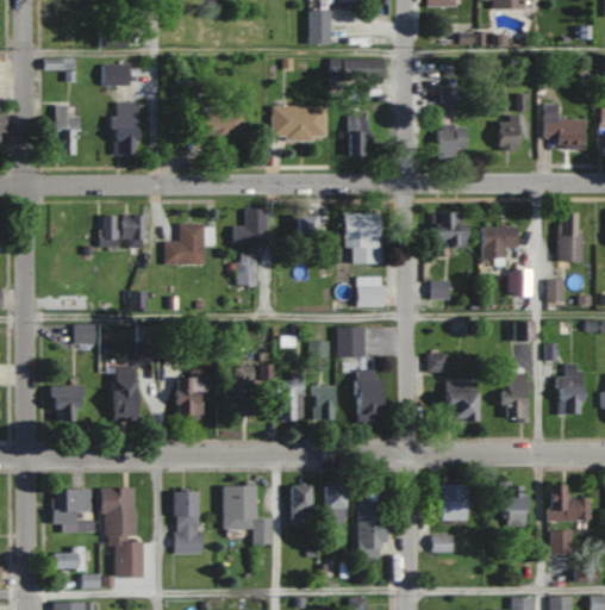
[(331,44),(331,10),(309,10),(309,44),(331,44)]
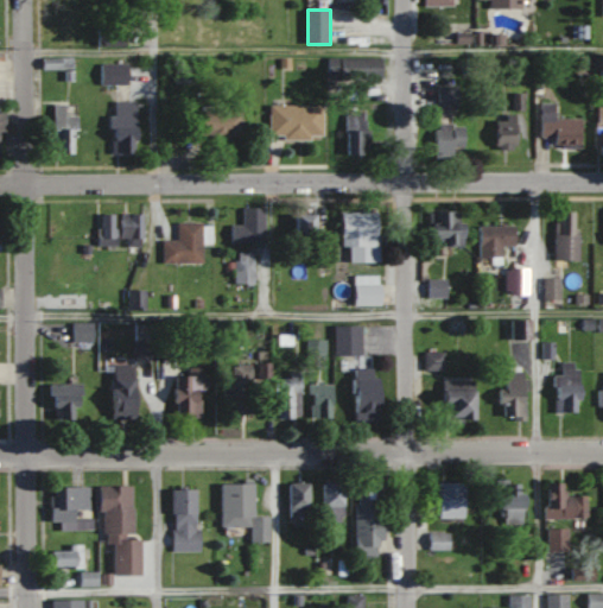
[(383,58),(330,58),(330,78),(383,78),(383,58)]
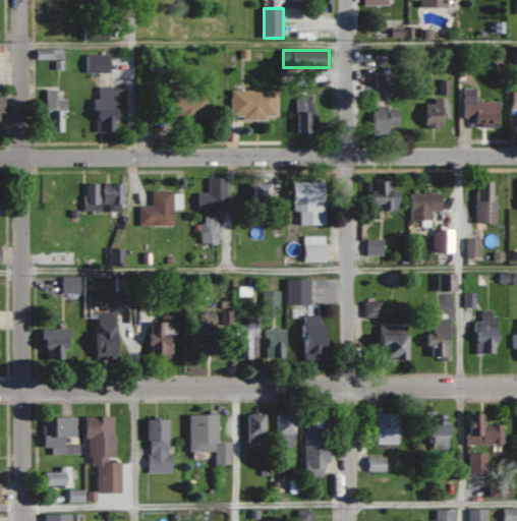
[(89,55),(89,72),(111,72),(111,55),(89,55)]
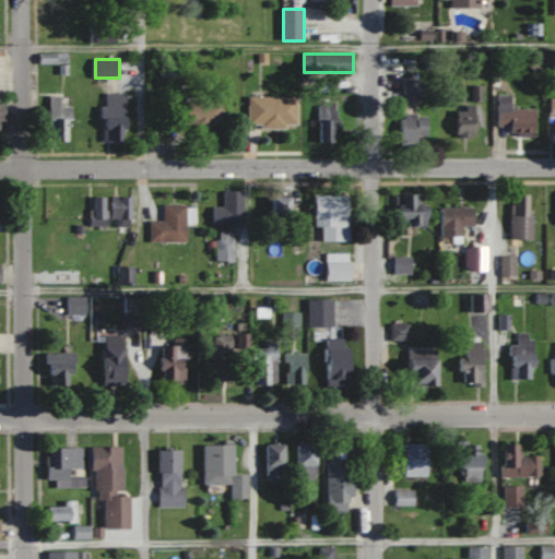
[(424,97),(424,80),(403,80),(403,97),(424,97)]
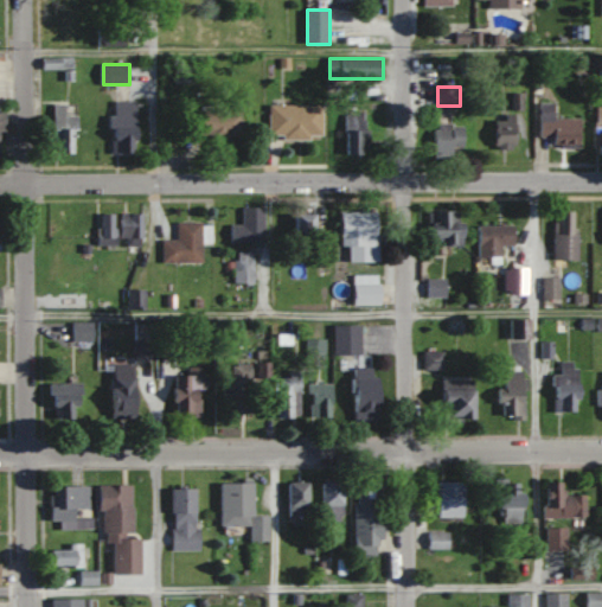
[(138,101),(113,101),(113,154),(138,154),(138,101)]
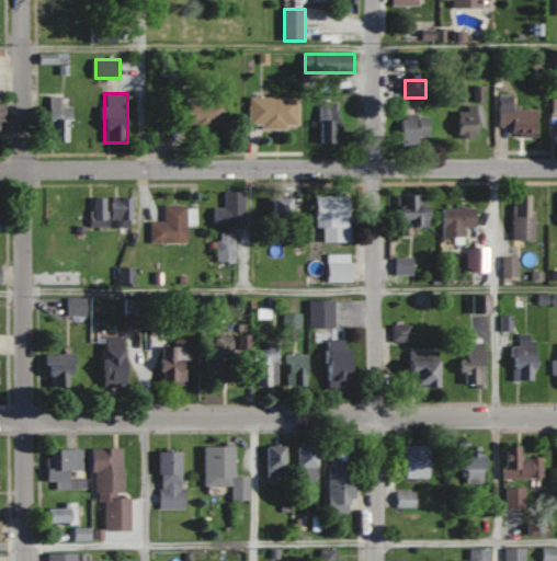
[(501,127),(513,127),(513,136),(537,137),(537,111),(514,110),(515,95),(501,95),(501,127)]
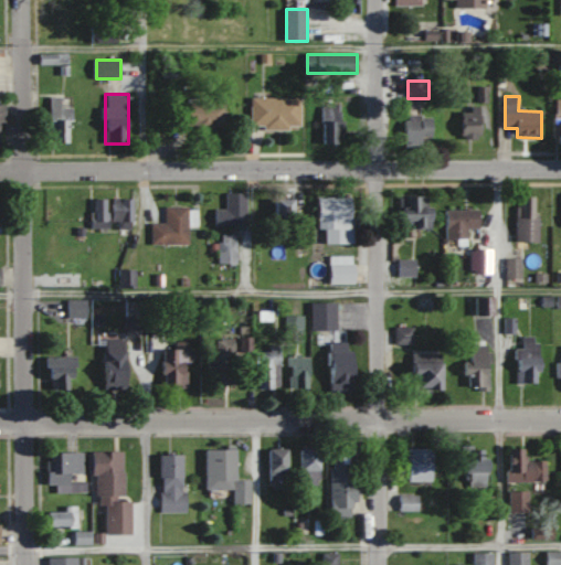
[(302,97),(252,98),(252,129),(302,129),(302,97)]
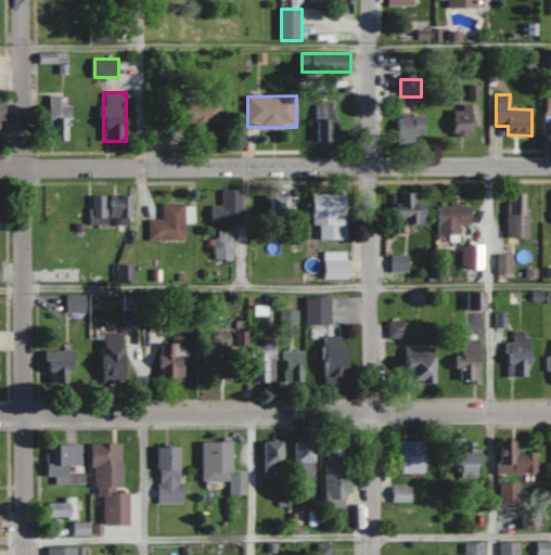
[(61,97),(49,97),(49,141),(69,141),(69,105),(61,105),(61,97)]
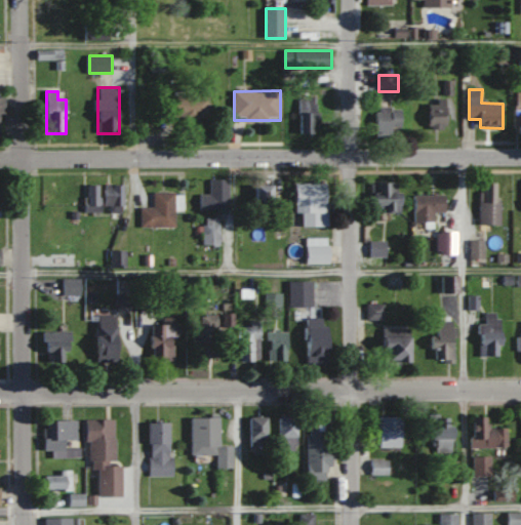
[(210,96),(166,96),(166,118),(210,118),(210,96)]
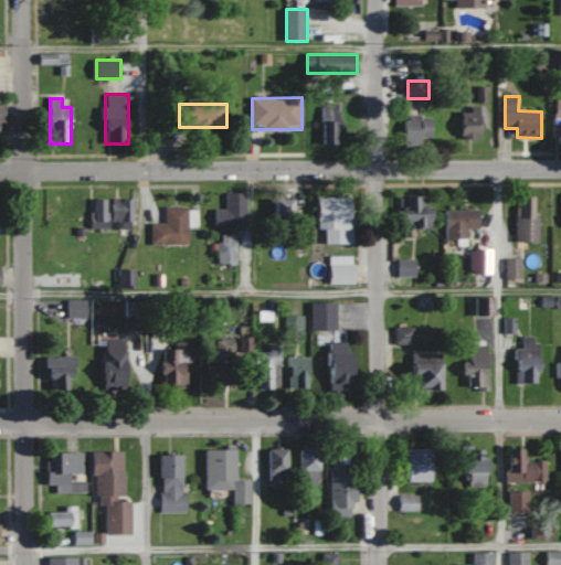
[(324,145),(342,145),(342,107),(324,107),(324,145)]
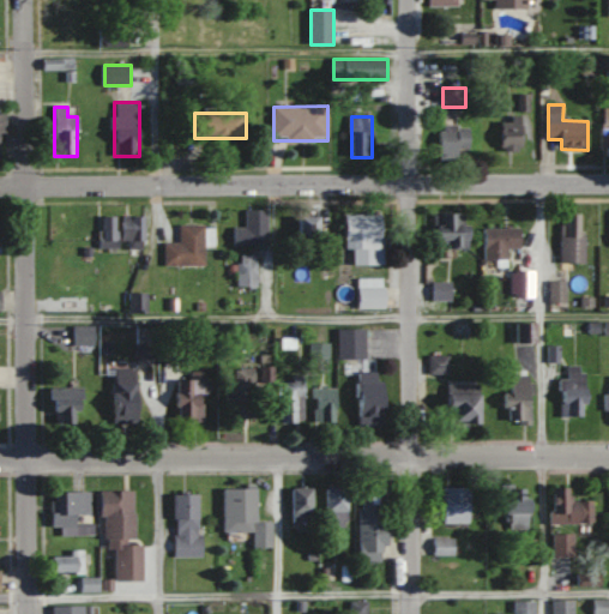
[(522,116),(501,116),(501,150),(522,150),(522,116)]
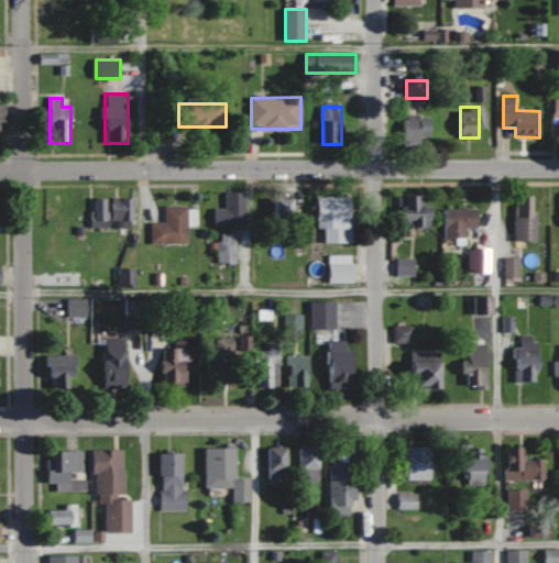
[(433,116),(404,116),(404,140),(433,140),(433,116)]
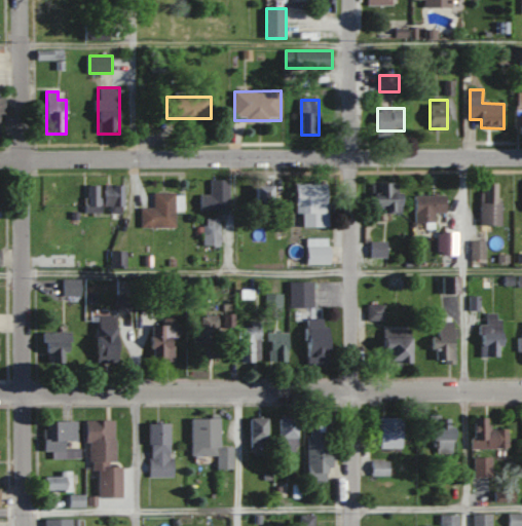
[(231,181),(211,181),(211,195),(201,195),(201,210),(231,210),(231,181)]
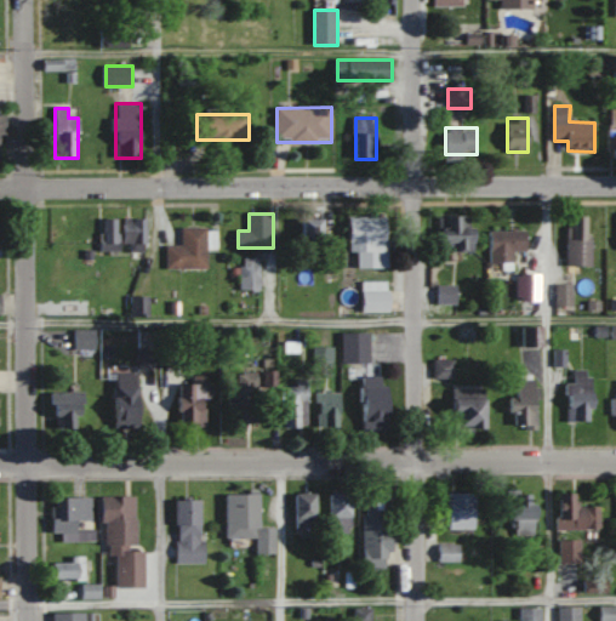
[(474,251),(474,217),(443,217),(443,251),(474,251)]
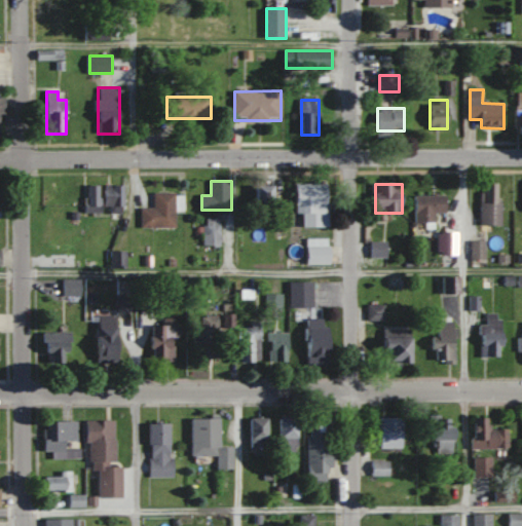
[(501,225),(501,184),(483,184),(483,225),(501,225)]
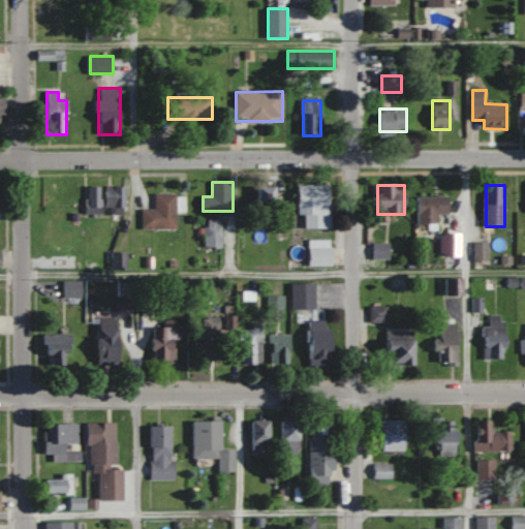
[(89,186),(89,215),(126,215),(126,186),(89,186)]
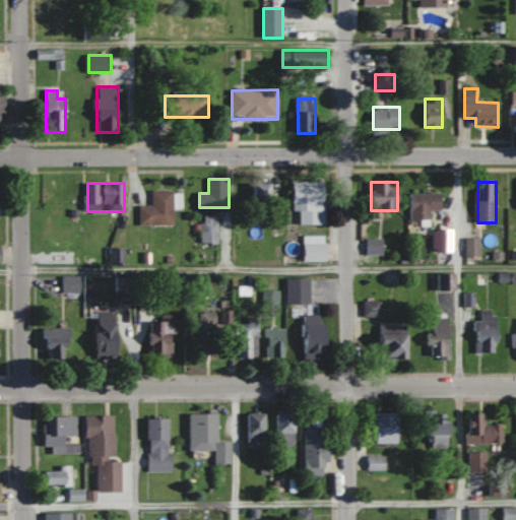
[(293,212),(324,212),(324,183),(293,183),(293,212)]
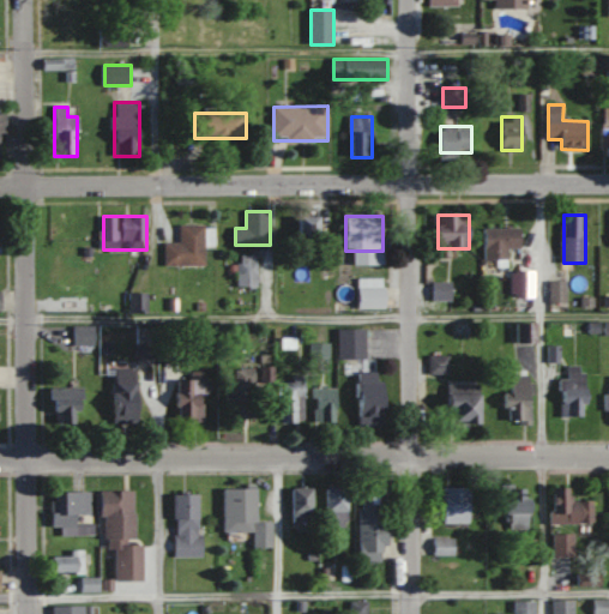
[(299,250),(320,250),(320,217),(299,217),(299,250)]
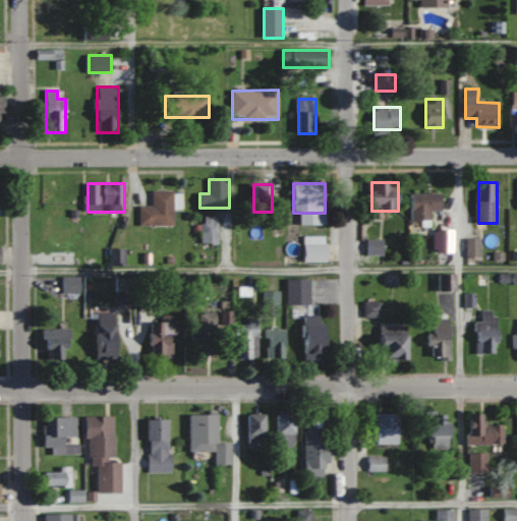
[(140,207),(141,226),(175,225),(175,209),(177,209),(177,191),(154,191),(154,207),(140,207)]
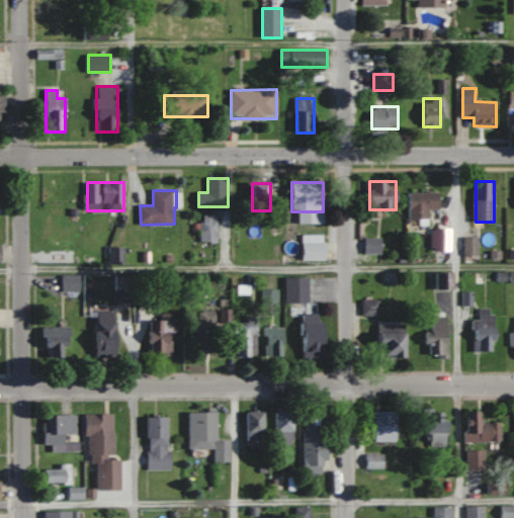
[(440,193),(410,193),(410,220),(430,220),(430,209),(440,209),(440,193)]
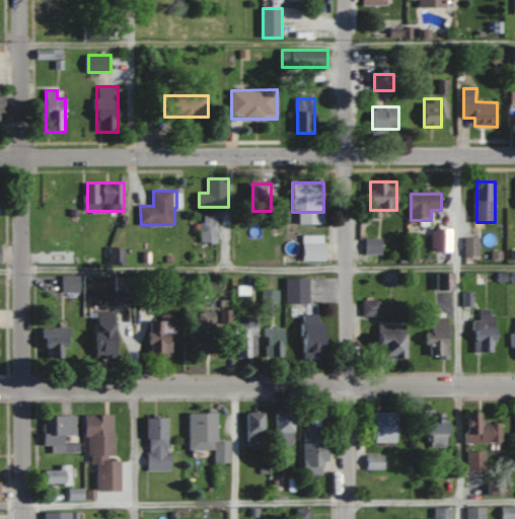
[(202,243),(219,243),(219,216),(202,216),(202,243)]
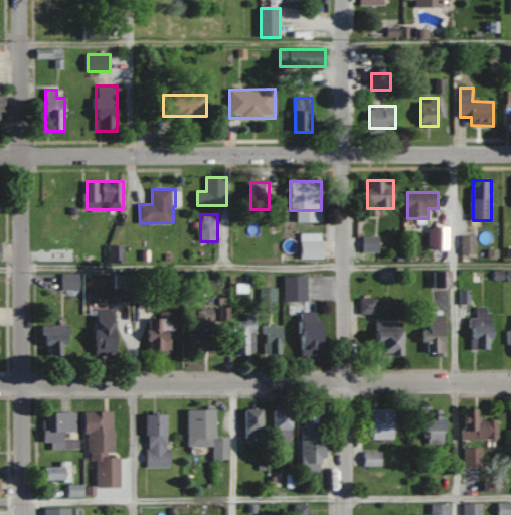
[(448,243),(448,231),(438,231),(438,243),(448,243)]
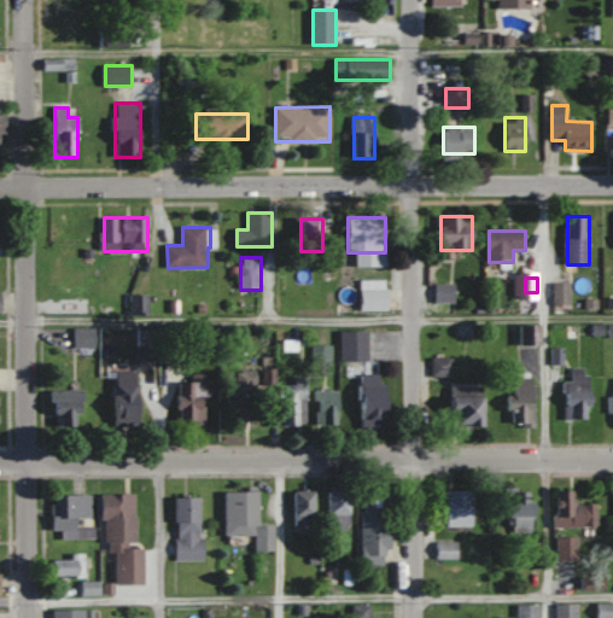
[(389,310),(389,280),(362,280),(362,310),(389,310)]
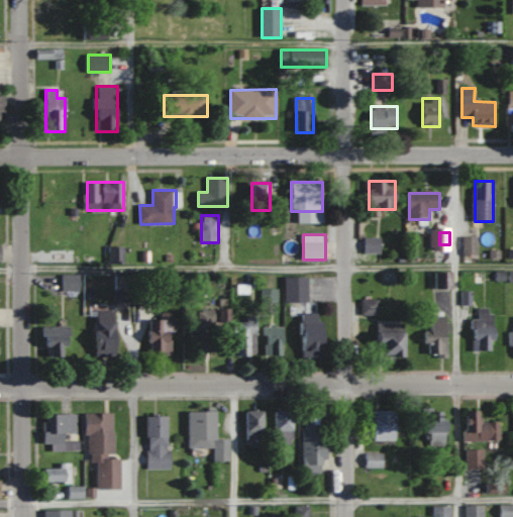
[(381,251),(381,237),(367,237),(367,251),(381,251)]
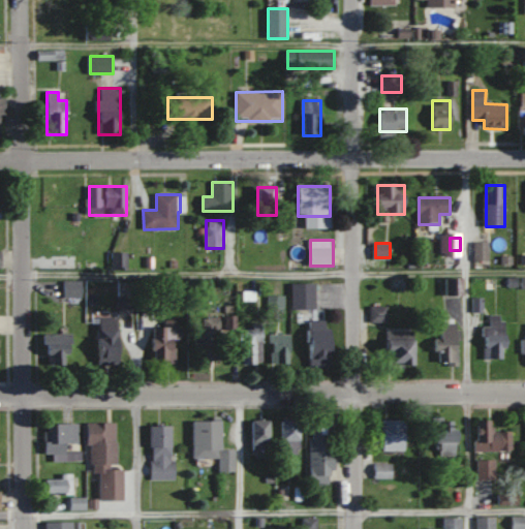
[(84,298),(84,280),(64,280),(64,298),(84,298)]
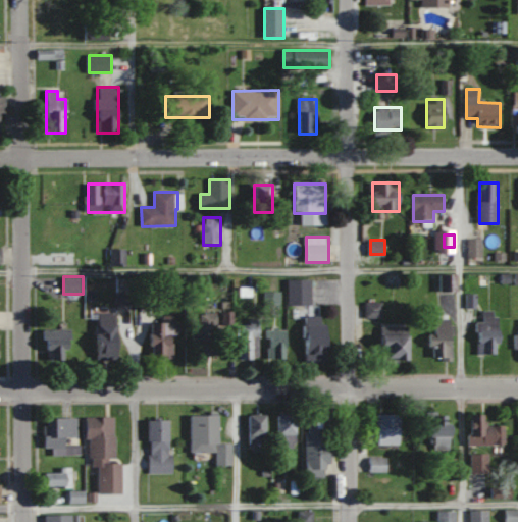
[(290,305),(312,305),(312,279),(290,279),(290,305)]
